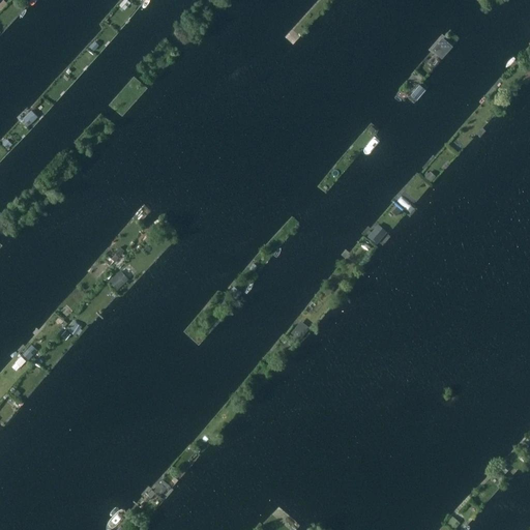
[(442,37),(431,50),(441,59),(452,47),(442,37)]
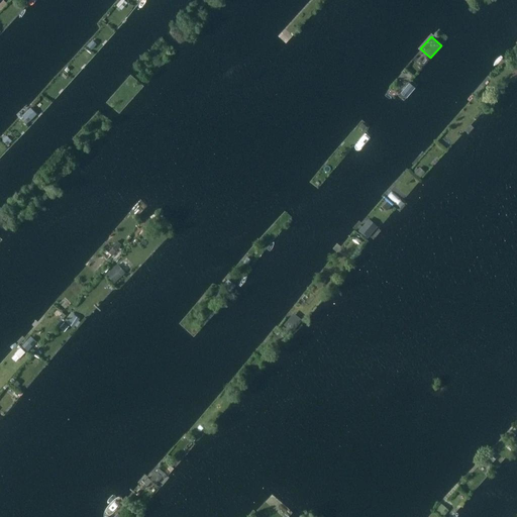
[(91,41),(87,45),(92,50),(96,45),(91,41)]
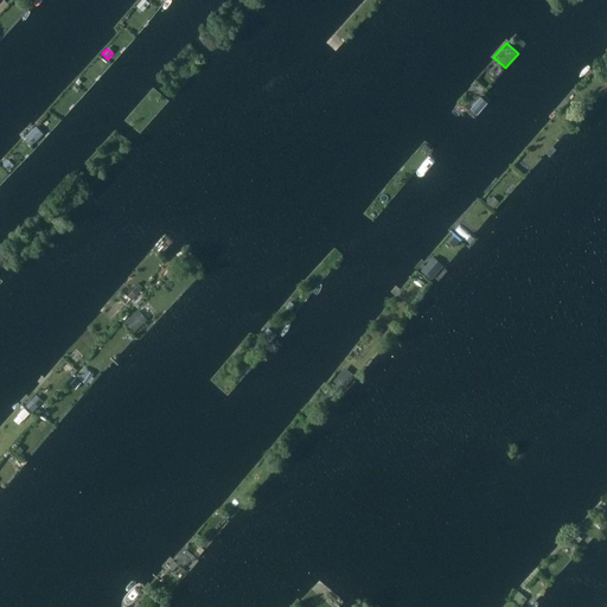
[(32,129),(26,136),(33,144),(40,136),(32,129)]
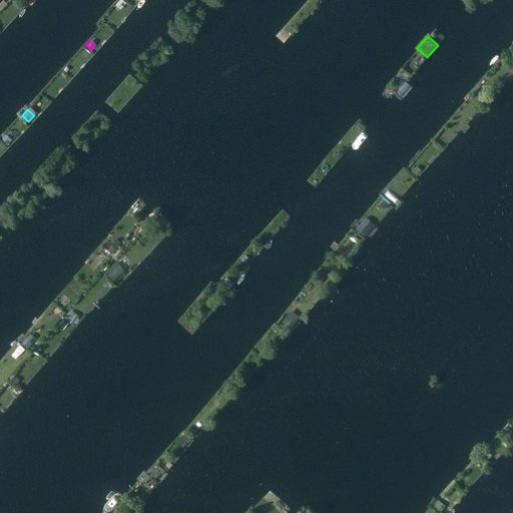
[(7,135),(2,139),(7,144),(11,140),(7,135)]
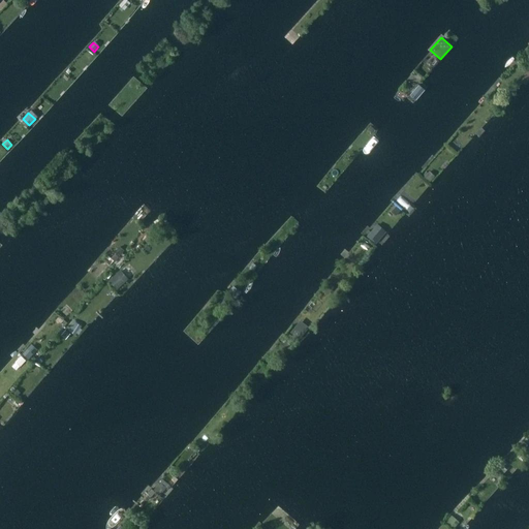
[(429,172),(424,177),(430,182),(434,177),(429,172)]
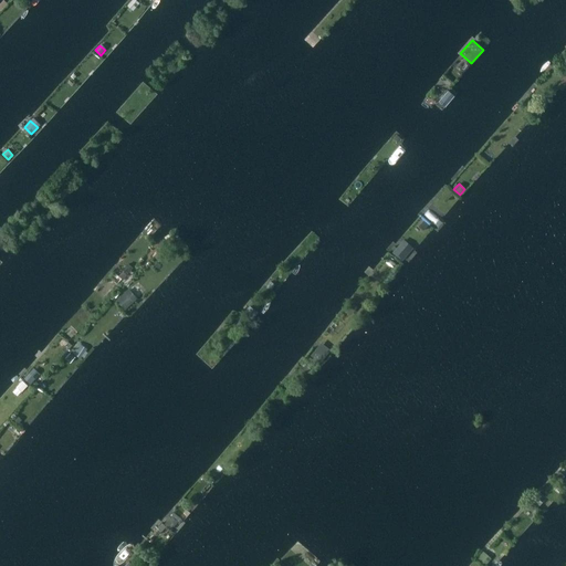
[(422,221),(418,227),(423,231),(428,226),(422,221)]
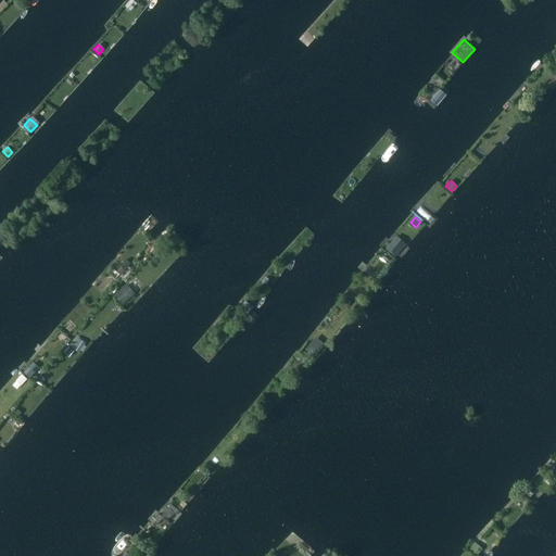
[(388,242),(384,244),(387,247),(386,249),(395,256),(403,247),(393,239),(389,243),(388,242)]
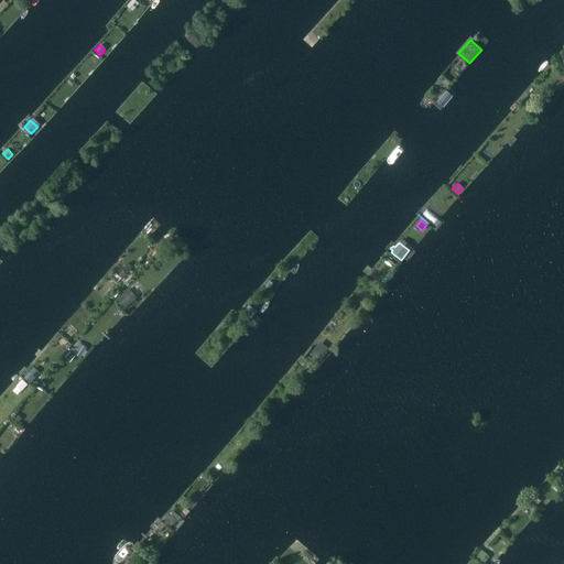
[(158,252),(153,256),(159,261),(162,257),(158,252)]
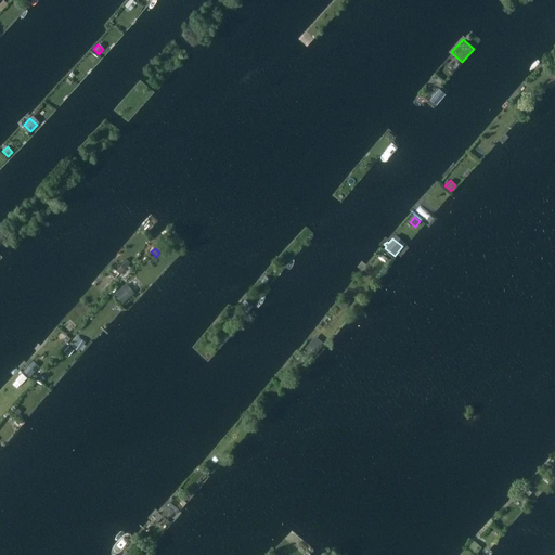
[(125,258),(120,263),(126,268),(130,262),(125,258)]
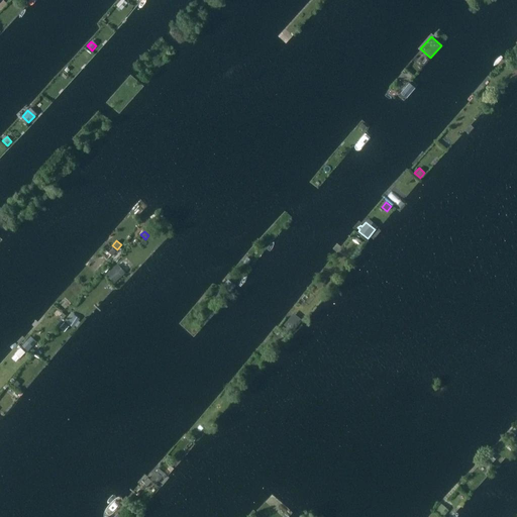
[(247,257),(242,263),(246,266),(250,261),(247,257)]
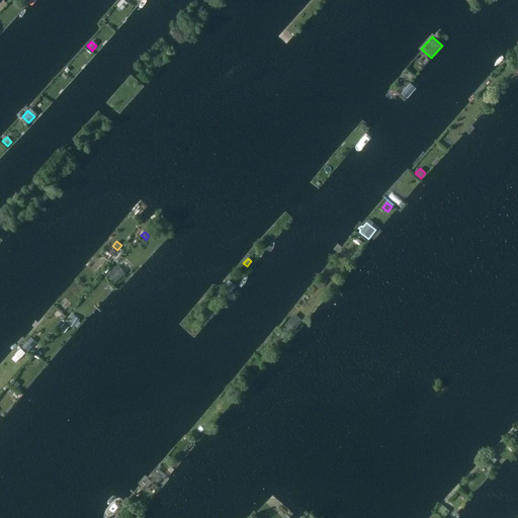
[(114,268),(106,275),(114,283),(122,276),(114,268)]
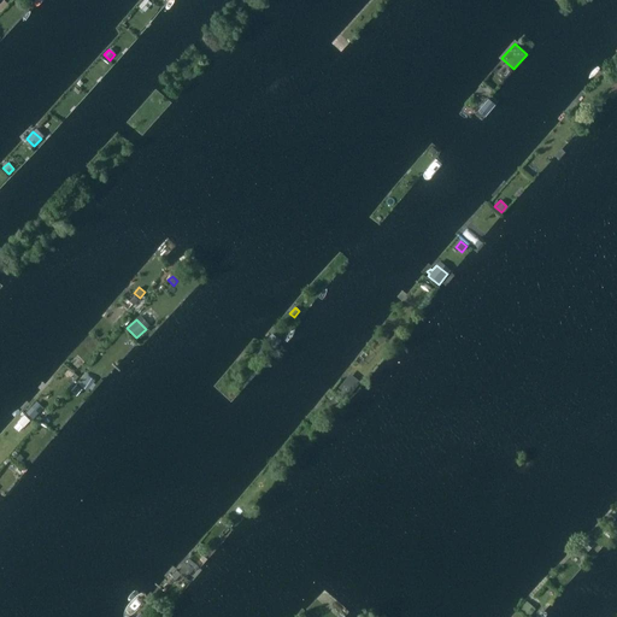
[(383,330),(375,340),(381,345),(389,334),(383,330)]
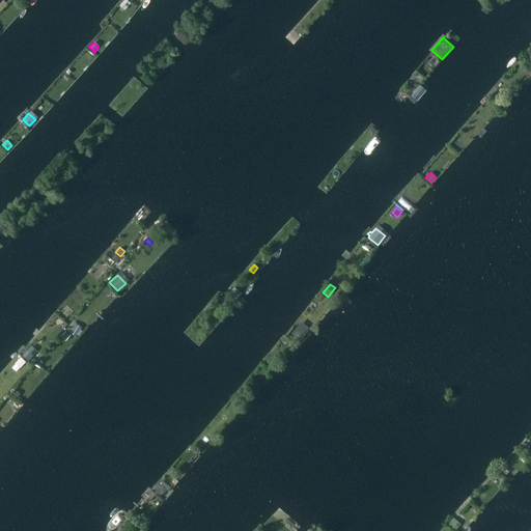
[(234,287),(230,292),(238,299),(242,294),(234,287)]
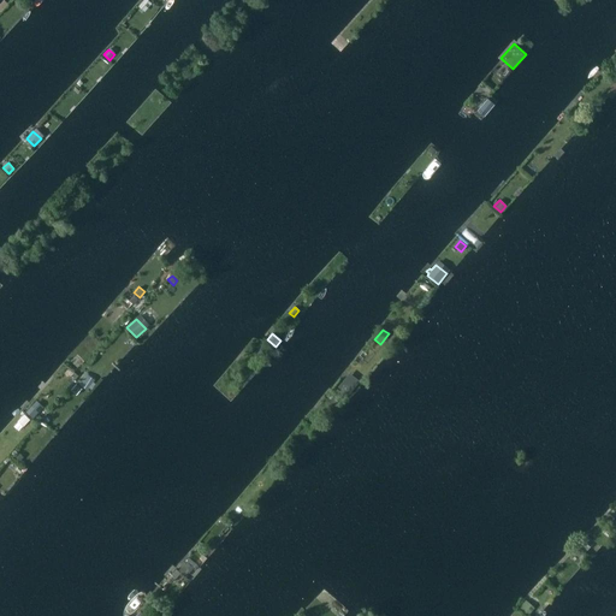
[(261,348),(259,351),(267,357),(270,354),(261,348)]
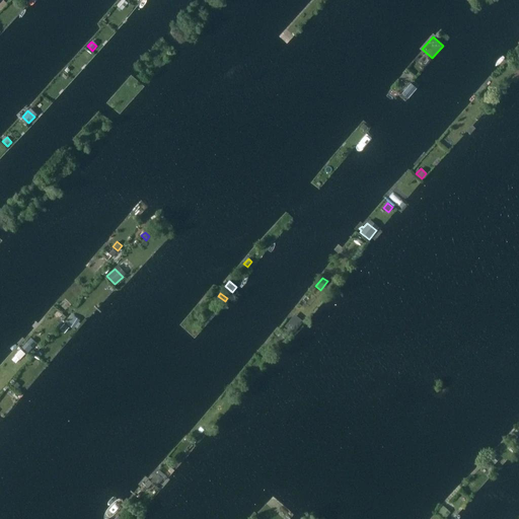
[(69,319),(66,323),(74,328),(77,324),(69,319)]
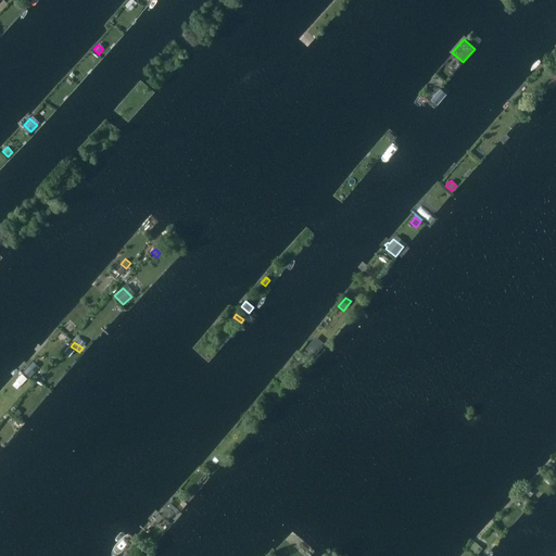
[(311,342),(305,350),(314,356),(320,349),(311,342)]
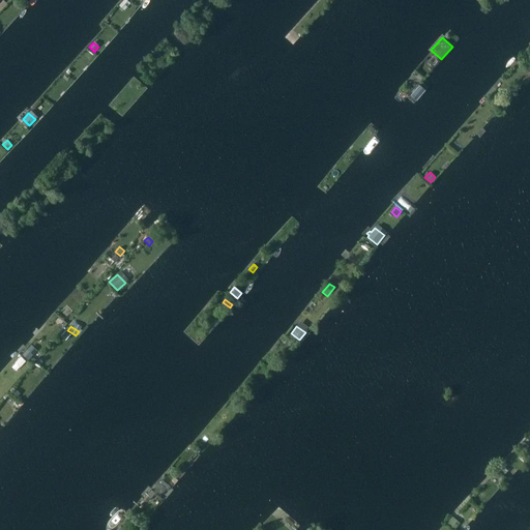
[(65,331),(61,336),(65,341),(69,335),(65,331)]
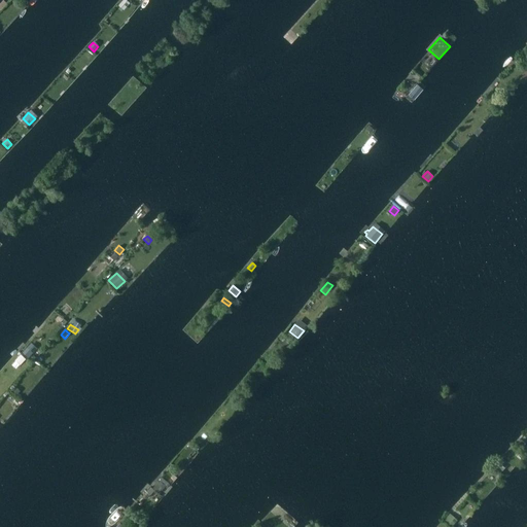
[(286,339),(281,344),(286,350),(291,344),(286,339)]
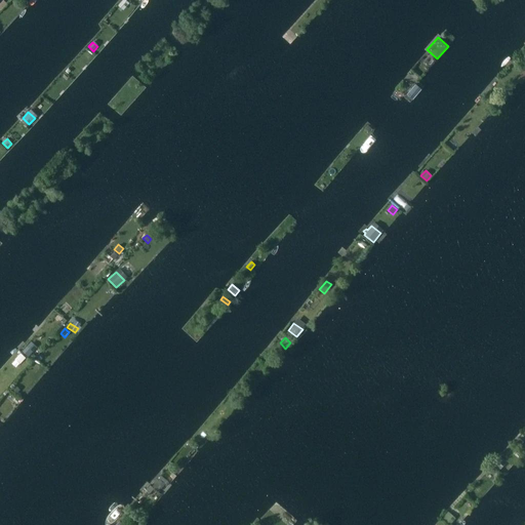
[(32,341),(23,352),(28,357),(38,347),(32,341)]
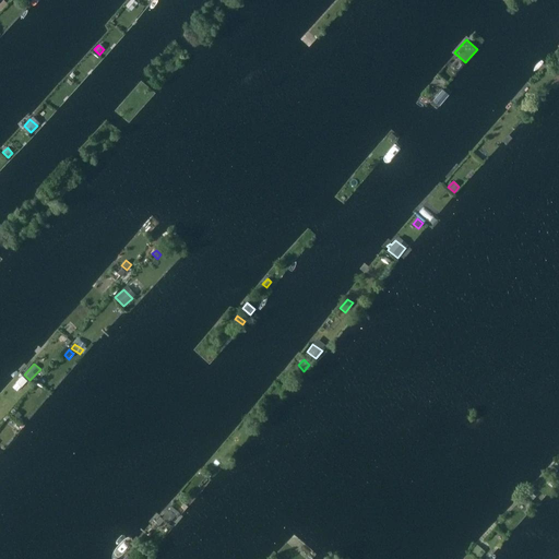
[(23,376),(18,382),(22,387),(28,380),(23,376)]
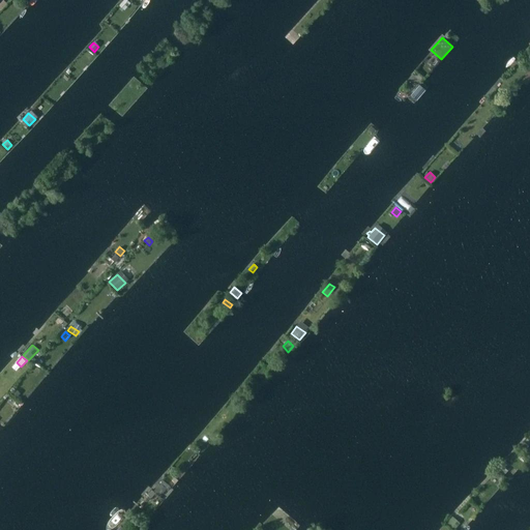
[(192,446),(187,450),(194,455),(197,451),(192,446)]
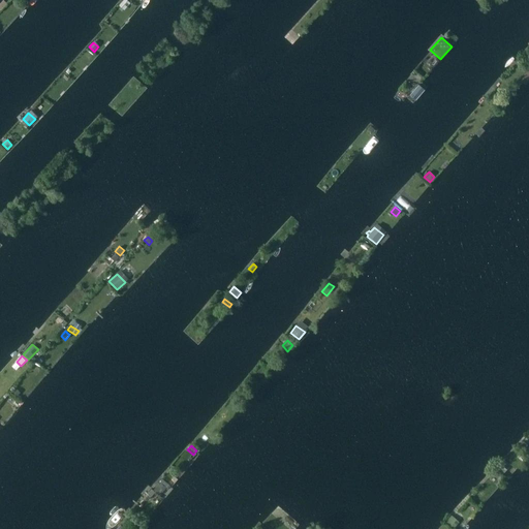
[(502,465),(498,469),(503,474),(507,469),(502,465)]
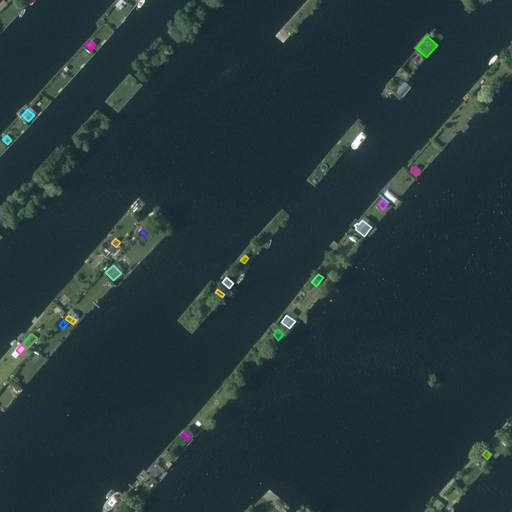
[(154,467),(148,474),(155,480),(161,472),(154,467)]
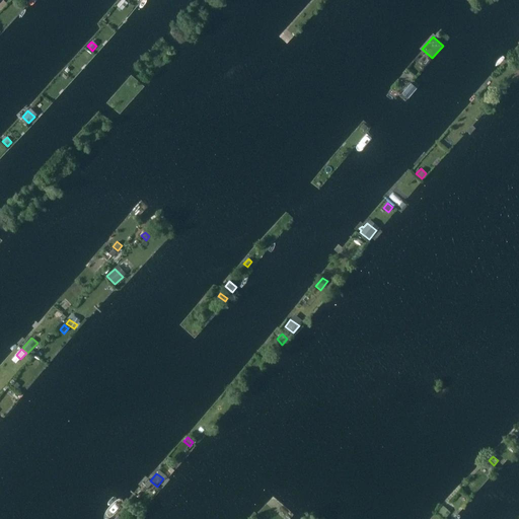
[(441,510),(439,513),(446,518),(448,515),(441,510)]
